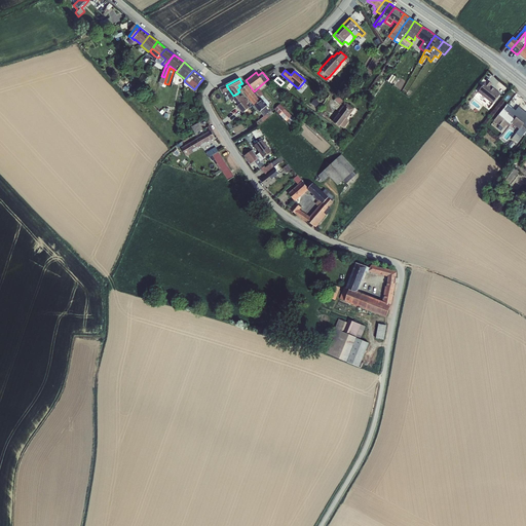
[(485,82),(478,91),(493,104),(500,94),(491,86),(492,84),(487,80),(485,82)]
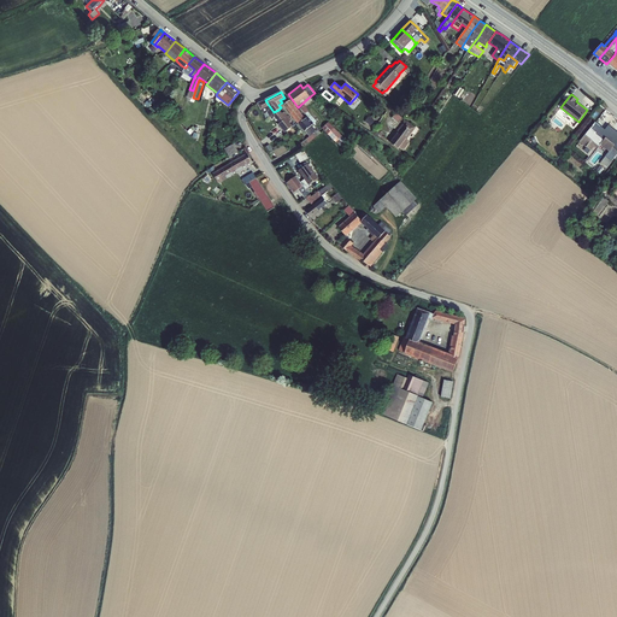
[(274,112),(265,100),(257,104),(263,113),(268,111),(272,118),(274,116),(280,123),(277,124),(285,133),(292,127),(289,123),(292,121),(285,112),(282,113),(278,110),(274,112)]
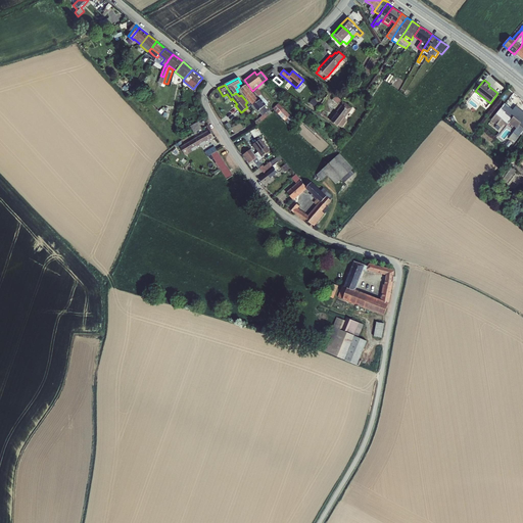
[(252,104),(258,100),(252,93),(245,85),(240,89),(252,104)]
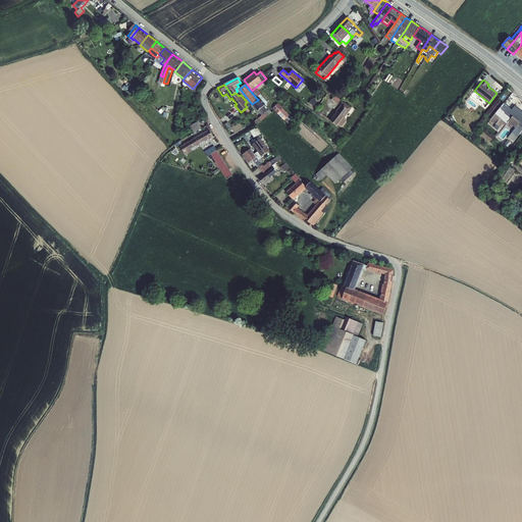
[(254,92),(261,99),(262,100),(264,98),(260,94),(261,94),(257,89),(254,92)]
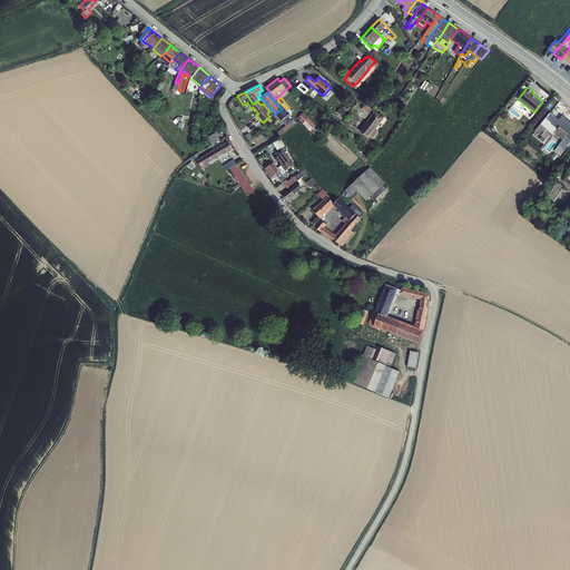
[(285,108),(277,100),(275,101),(282,109),(285,108)]
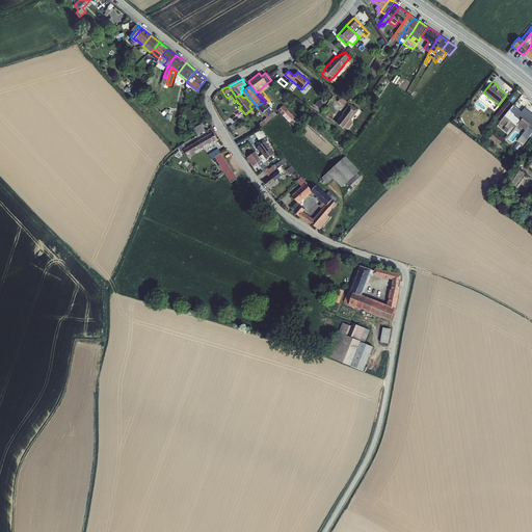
[(341,97),(338,102),(342,106),(346,102),(341,97)]
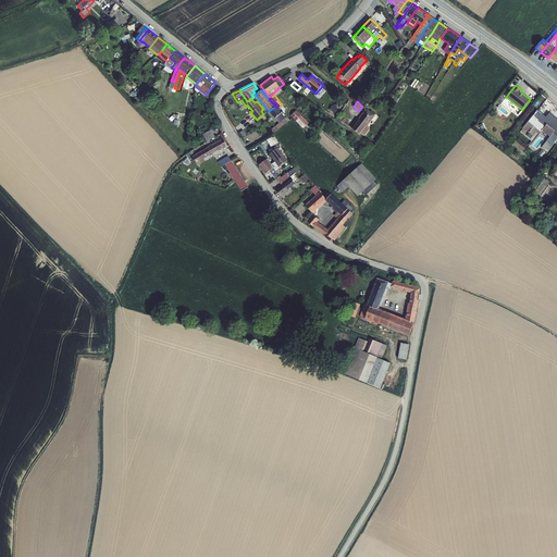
[(528,122),(523,127),(536,137),(541,132),(543,128),(552,135),(546,141),(541,148),(546,152),(552,146),(556,138),(556,119),(549,113),(546,116),(539,111),(544,104),(543,103),(528,122)]
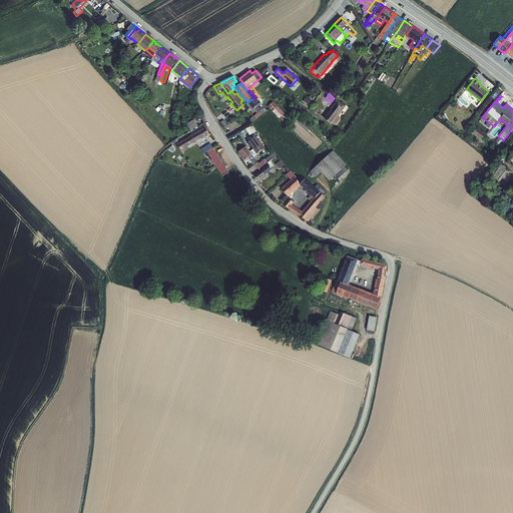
[(253,98),(247,102),(253,109),(261,103),(261,102),(257,97),(253,98)]
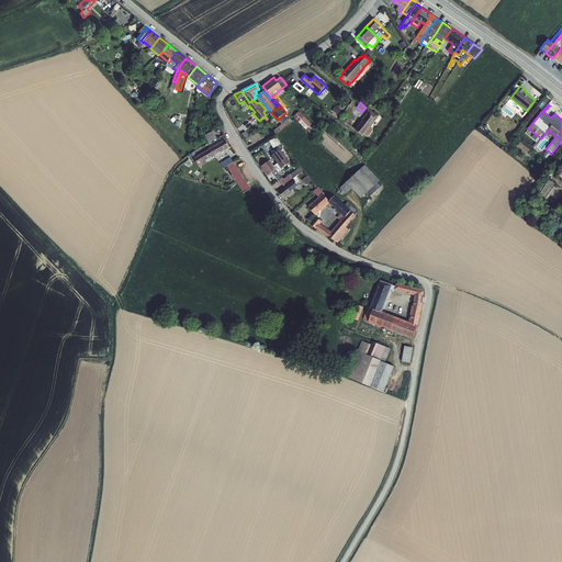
[(361,121),(355,130),(362,135),(363,134),(368,137),(373,130),(370,127),(379,116),(371,111),(369,110),(361,121)]
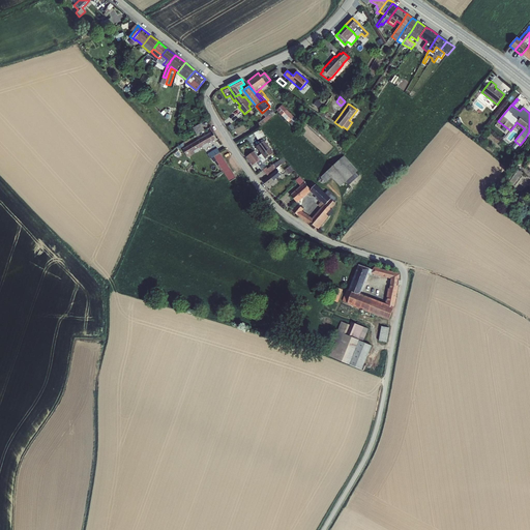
[(283,105),(276,110),(289,122),(294,117),(283,105)]
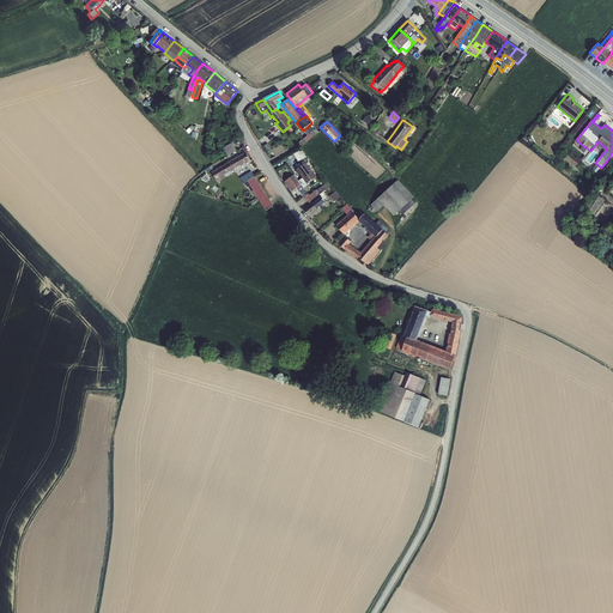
[(311,123),(303,131),(308,135),(316,129),(311,123)]
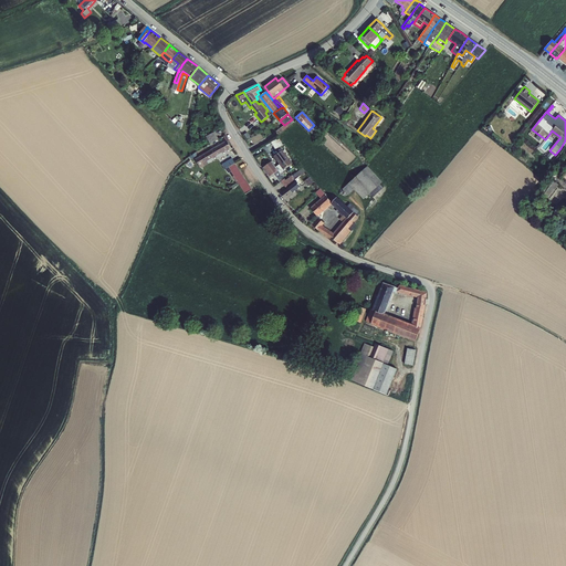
[(292,119),(284,125),(276,132),(279,135),(294,122),(292,119)]
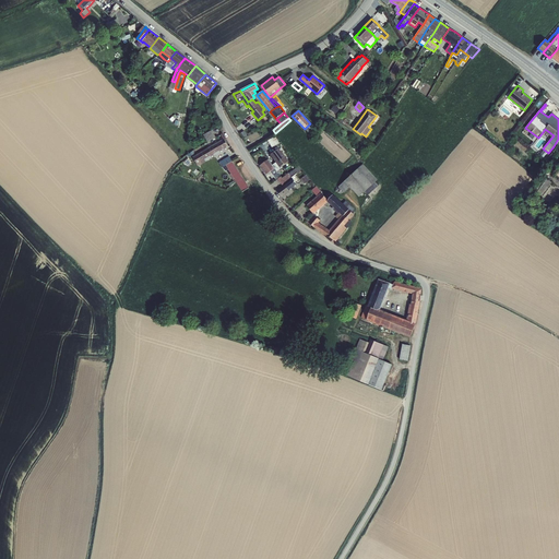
[(213,129),(204,133),(207,141),(216,137),(213,129)]
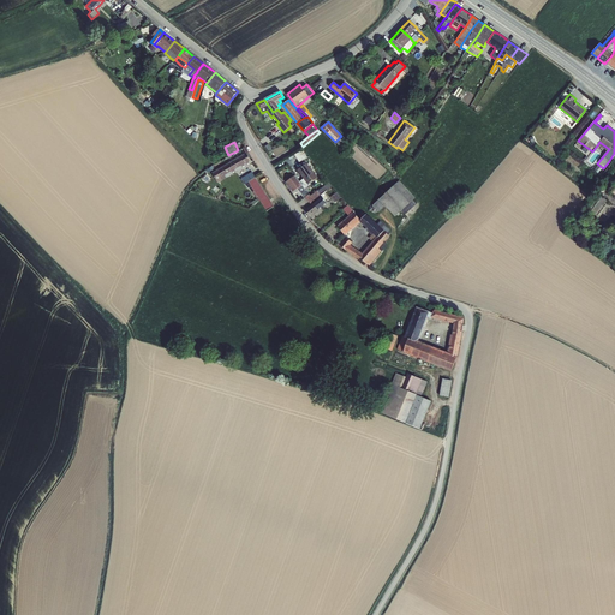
[(222,174),(249,157),(245,149),(215,167),(221,177),(224,175),(222,174)]
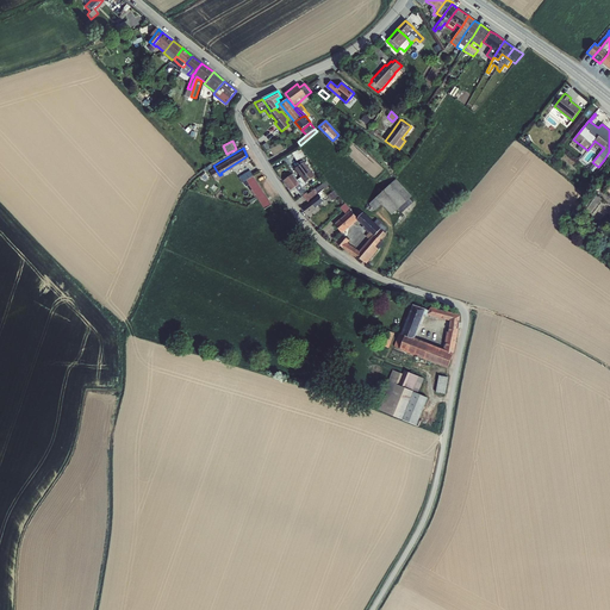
[(300,148),(292,153),(296,157),(297,161),(305,156),(303,153),(300,148)]
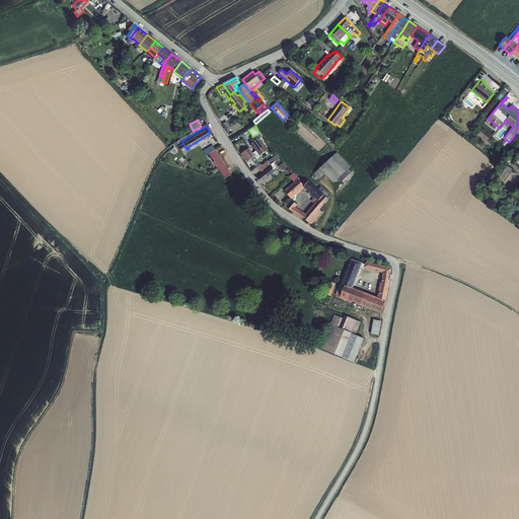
[(254,148),(250,151),(254,157),(257,161),(262,157),(261,156),(268,150),(265,145),(263,142),(258,138),(251,144),(254,148)]
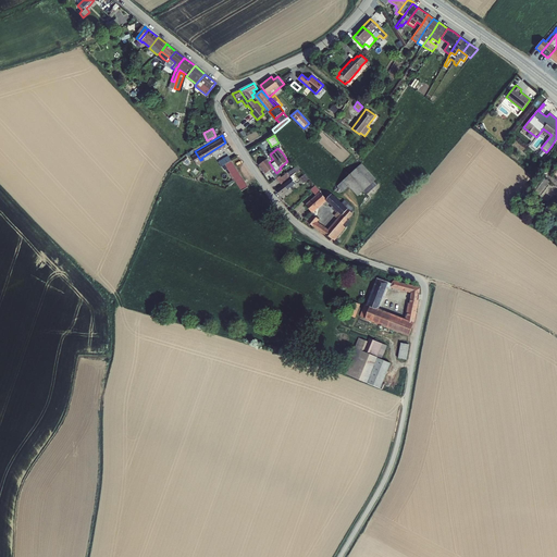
[(222,163),(224,161),(231,157),(227,152),(219,159),(222,163)]
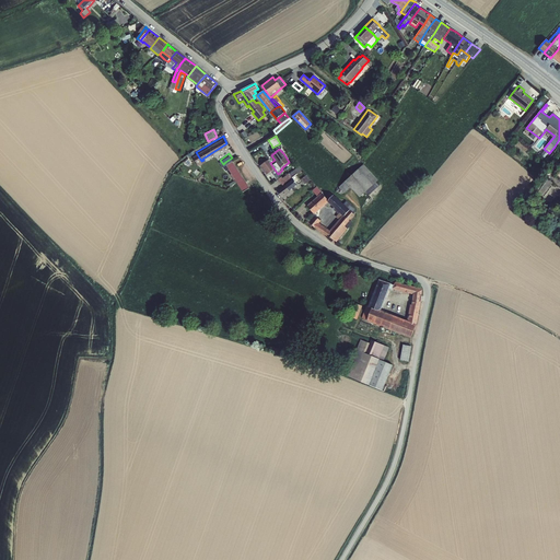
[(243,175),(232,158),(225,162),(235,178),(238,176),(240,177),(243,175)]
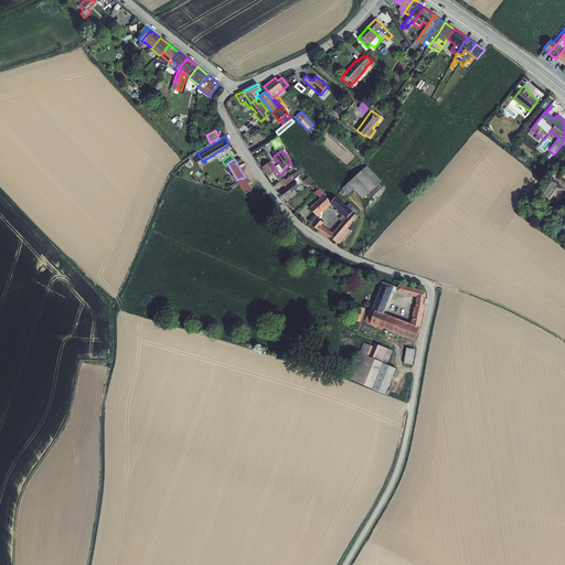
[(277,171),(273,164),(270,161),(265,166),(264,164),(262,167),(269,177),(274,173),(277,178),(280,176),(277,171)]
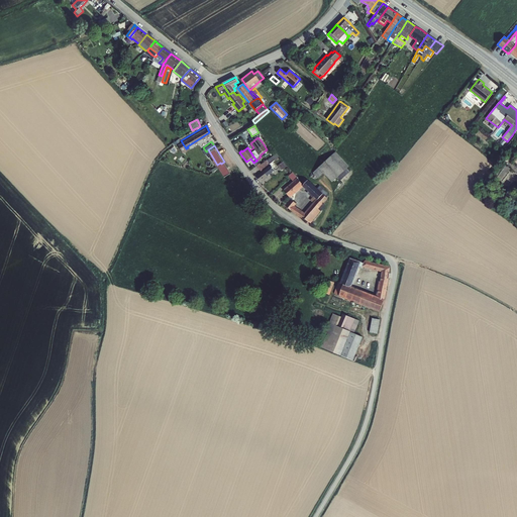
[(335,151),(312,173),(318,179),(323,174),(332,182),(337,177),(340,180),(349,172),(346,169),(348,167),(335,151)]
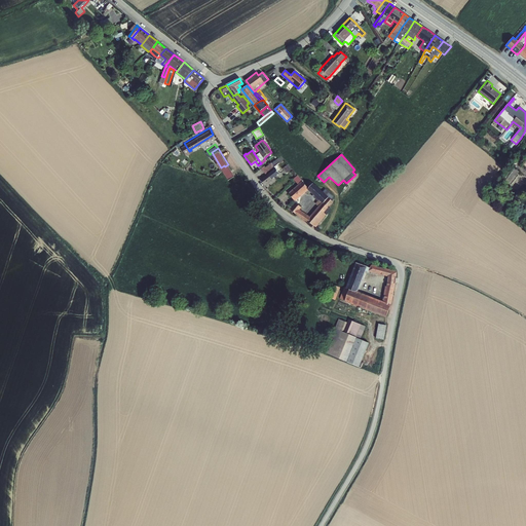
[(271,163),(274,166),(279,162),(284,159),(280,156),(271,163)]
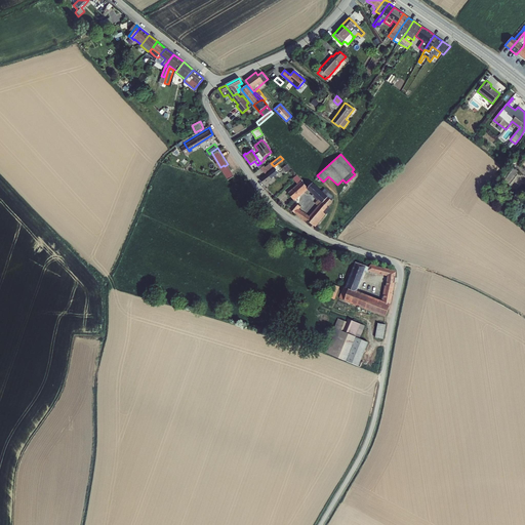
[(274,168),(259,178),(265,185),(279,173),(283,170),(285,173),(291,169),(287,164),(283,167),(279,162),(274,166),(273,167),(274,167),(274,168)]
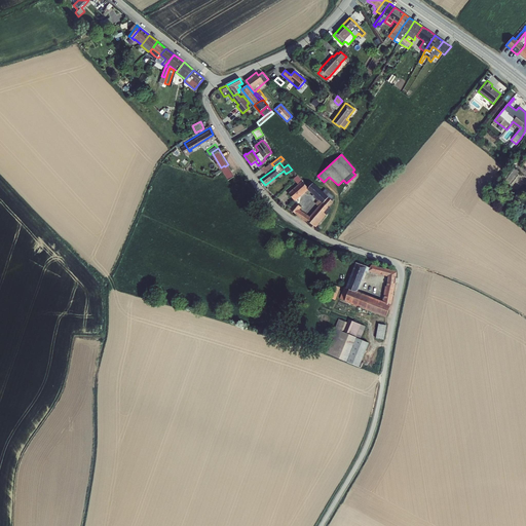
[(274,166),(271,163),(271,162),(265,167),(264,166),(261,168),(265,175),(274,167),(273,167),(274,166)]
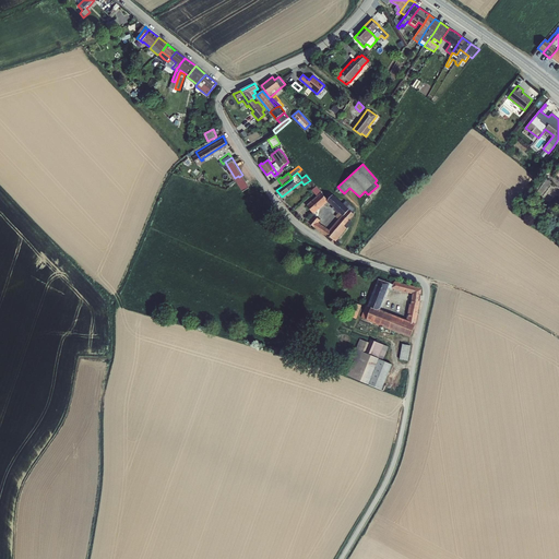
[(242,175),(239,177),(236,179),(242,188),(249,183),(242,175)]
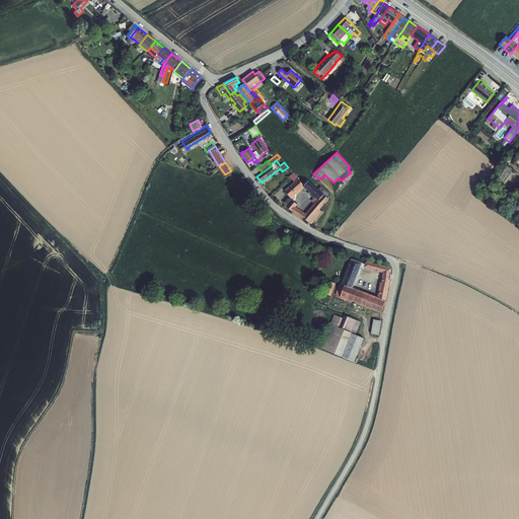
[(498,178),(492,187),(495,189),(501,179),(506,182),(511,175),(509,173),(512,169),(505,164),(496,177),(498,178)]
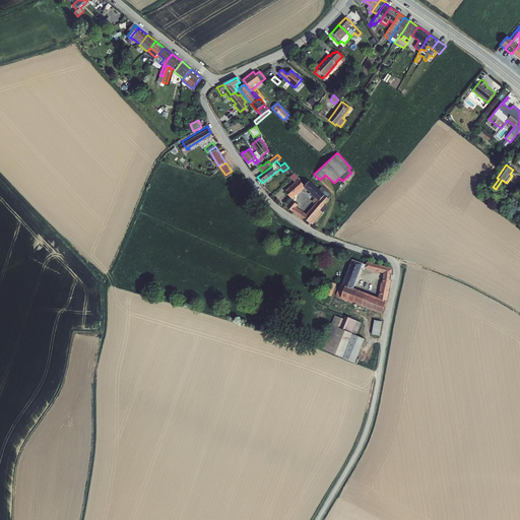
[(295,183),(284,191),(291,199),(305,188),(306,187),(305,186),(299,179),(295,174),(289,177),(295,183)]
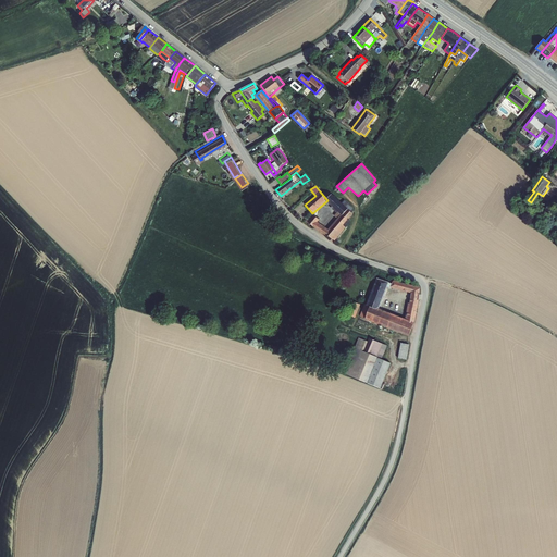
[(311,213),(306,220),(312,226),(334,240),(350,221),(348,219),(353,213),(351,212),(354,210),(354,209),(346,200),(344,200),(342,203),(331,194),(326,199),(327,200),(326,201),(332,207),(331,208),(336,213),(334,215),(336,219),(327,230),(317,222),(319,220),(311,213)]
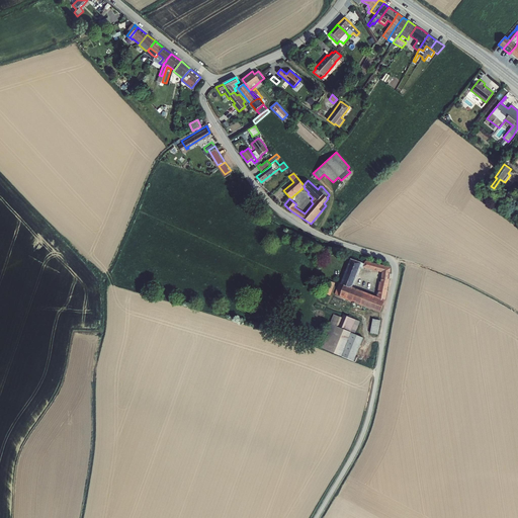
[(339,278),(334,289),(379,306),(386,288),(387,285),(389,272),(383,271),(378,292),(352,283),(360,262),(383,267),(390,268),(390,261),(365,256),(364,258),(350,254),(342,279),(339,278)]
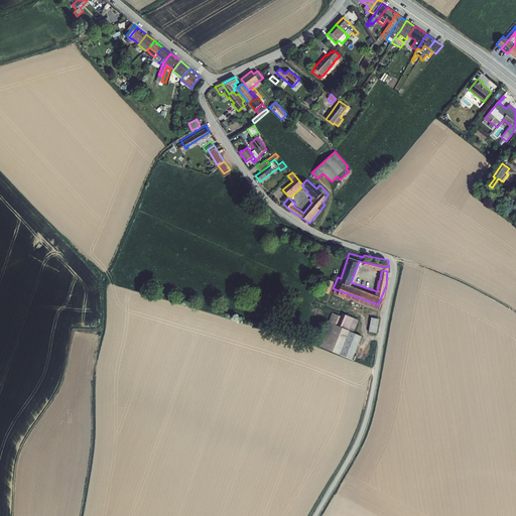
[(334,277),(326,274),(320,286),(328,289),(330,286),(334,277)]
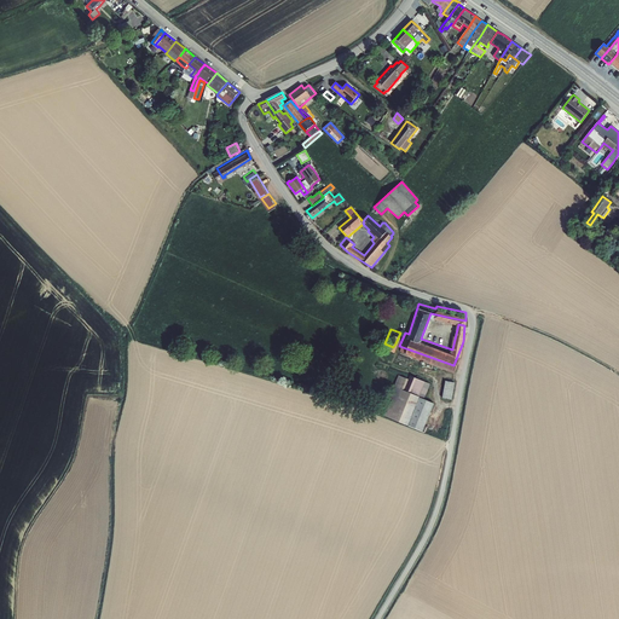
[(394,412),(421,422),(432,397),(412,389),(418,374),(410,370),(394,412)]
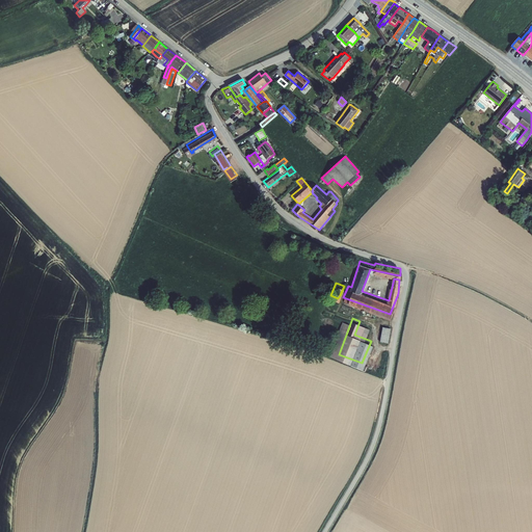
[(390,323),(382,322),(379,336),(388,337),(390,323)]
